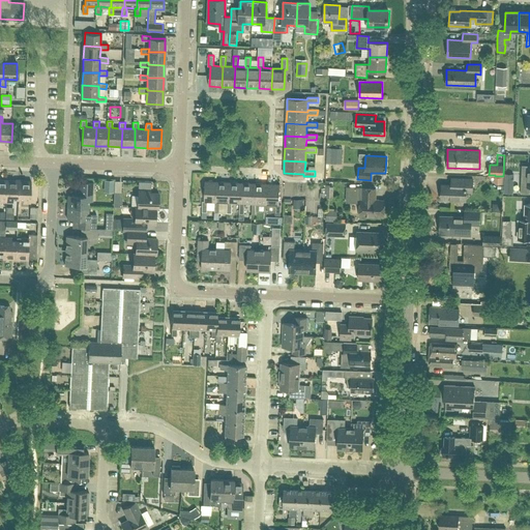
[(529,166),(528,166),(527,175),(521,175),(521,194),(529,194),(529,166)]
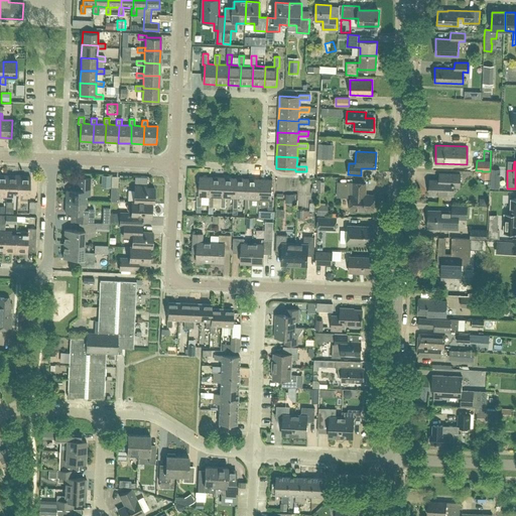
[(429,195),(454,196),(454,186),(460,187),(461,174),(438,173),(438,174),(443,174),(443,179),(429,179),(429,195)]
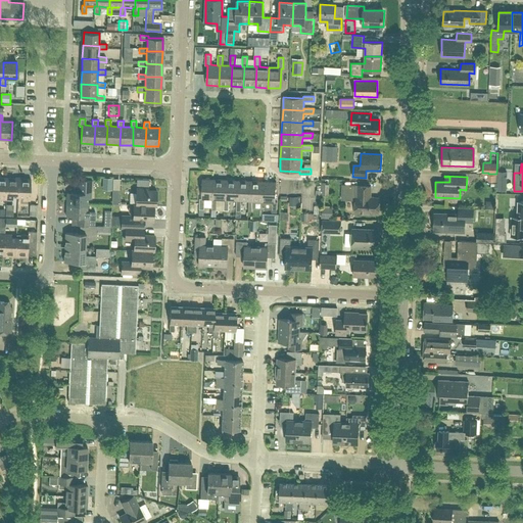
[(7,178),(6,199),(12,199),(13,196),(17,196),(18,178),(7,178)]
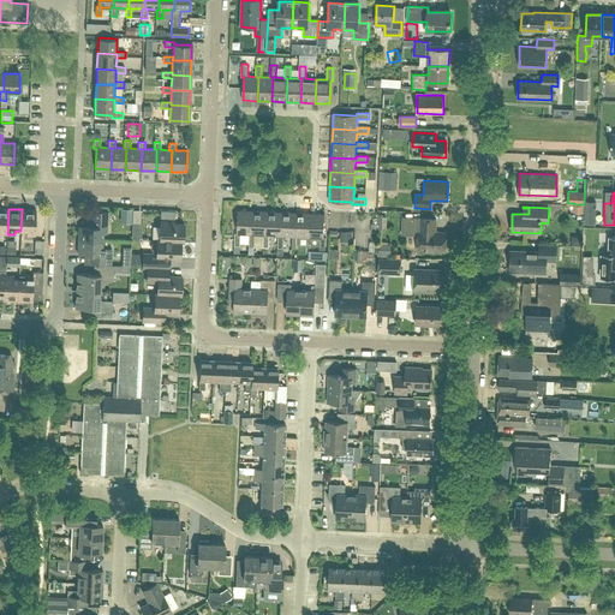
[(22,209),(21,231),(27,232),(27,234),(35,236),(36,210),(22,209)]
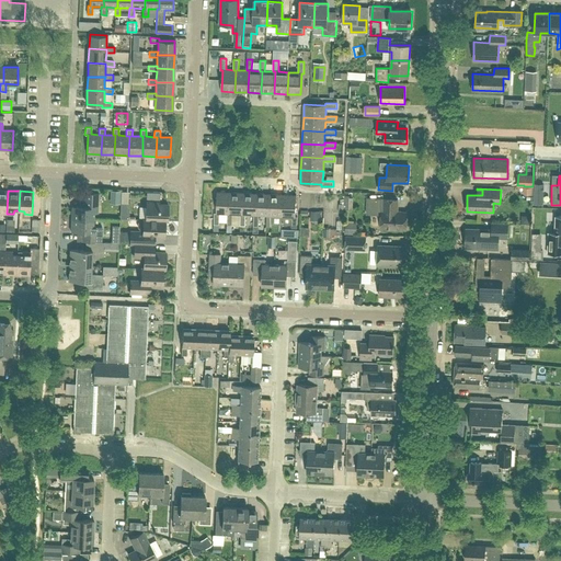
[(219,214),(227,214),(229,214),(230,192),(217,192),(216,213),(214,213),(214,225),(219,225),(219,214)]
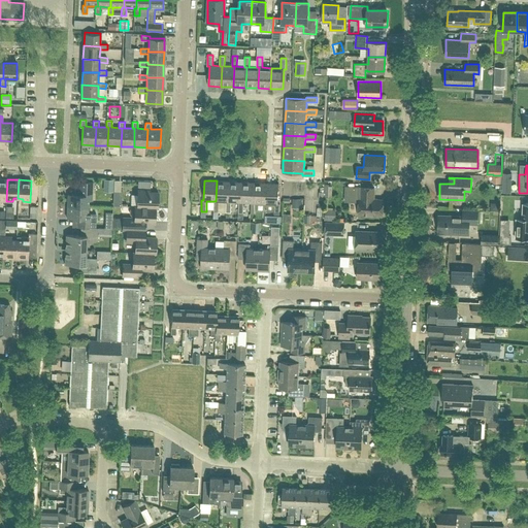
[(229,182),(217,180),(216,201),(213,201),(213,211),(219,212),(219,202),(226,202),(228,202),(229,182)]
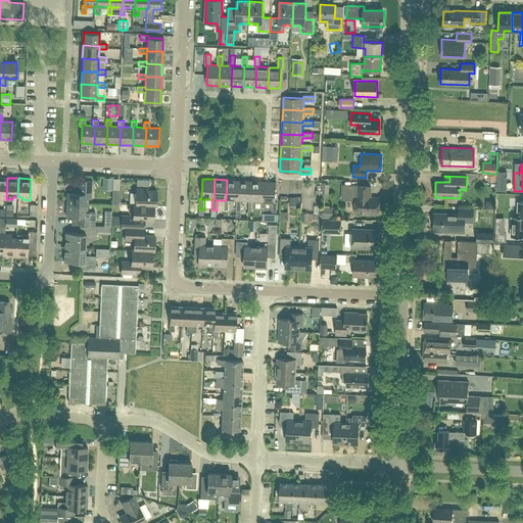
[(66,192),(66,204),(87,205),(87,198),(91,199),(91,185),(92,180),(79,180),(78,184),(78,192),(66,192)]
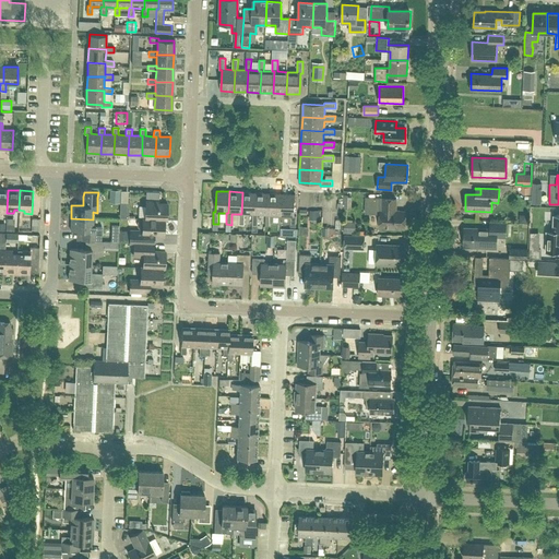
[(256,192),(242,192),(241,214),(239,214),(239,225),(245,225),(245,214),(252,214),(254,215),(256,192)]
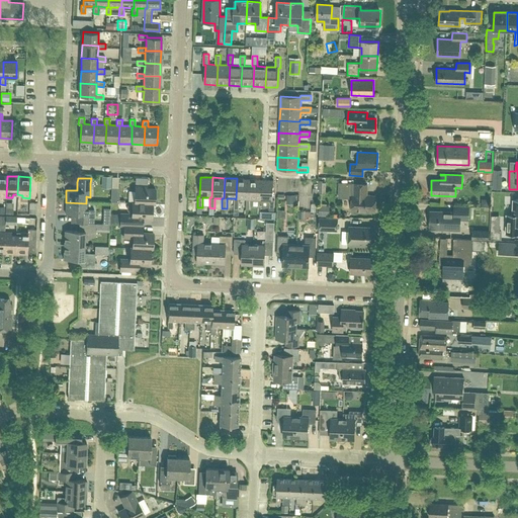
[(249,179),(237,178),(236,199),(234,198),(234,208),(239,208),(239,199),(246,199),(248,199),(249,179)]
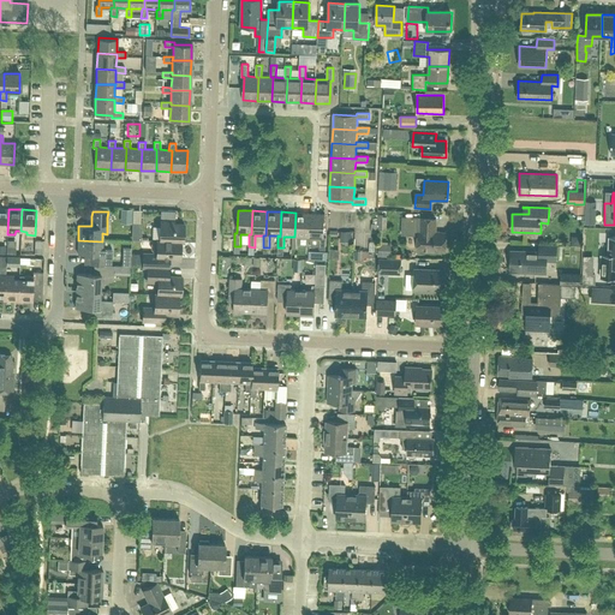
[(586,212),(585,224),(595,224),(595,212),(586,212)]
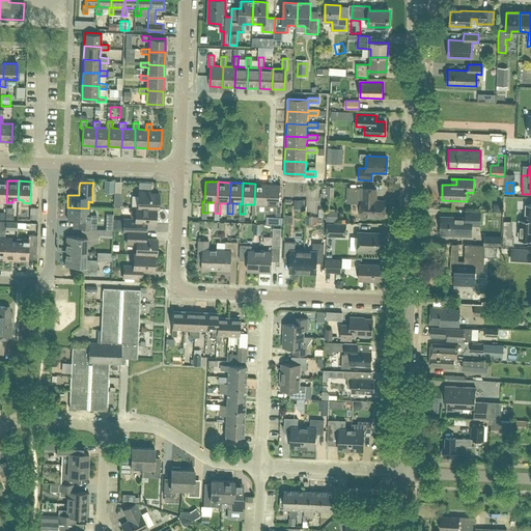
[(268,184),(255,184),(254,204),(252,204),(252,215),(257,215),(257,204),(267,205),(268,184)]
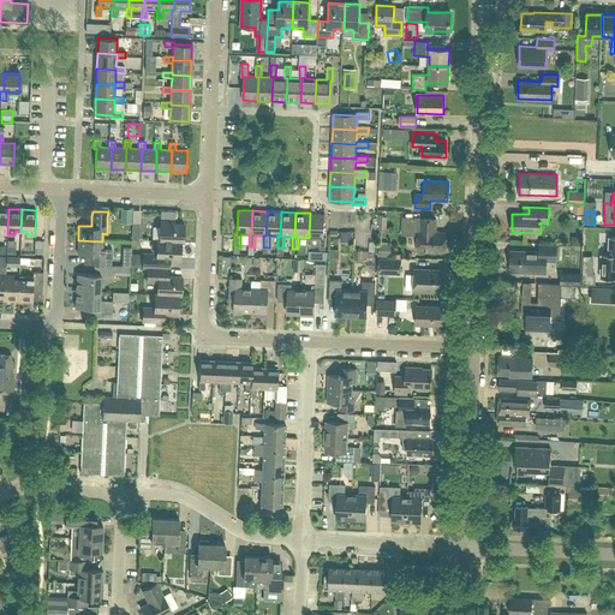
[(324,214),(310,213),(309,238),(320,238),(320,250),(326,250),(326,237),(323,237),(324,214)]
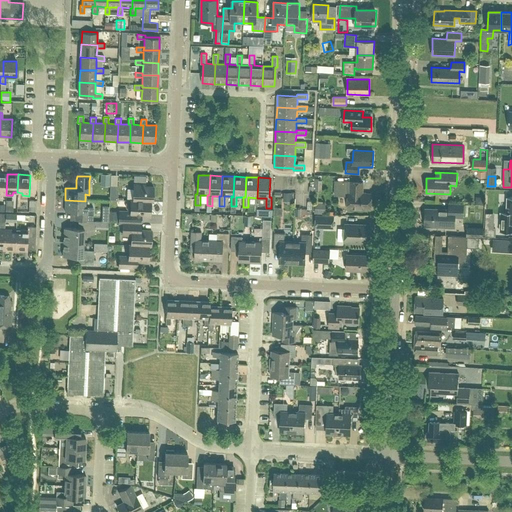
[(323,190),(323,180),(314,177),(314,181),(310,180),(310,185),(309,185),(309,193),(314,193),(314,190),(323,190)]
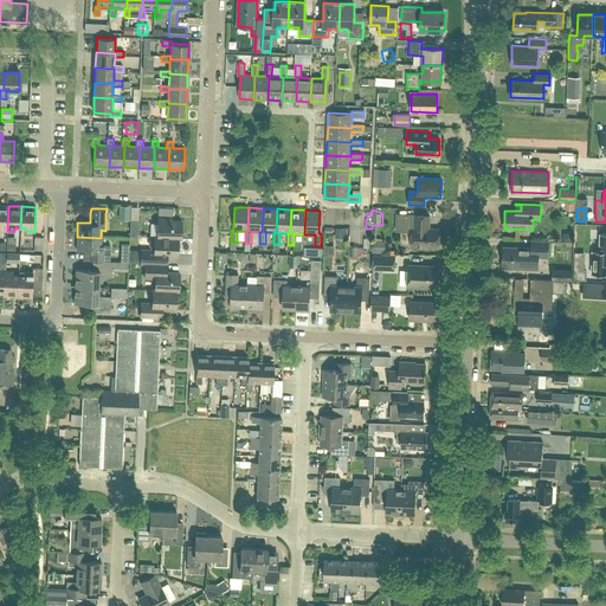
[(429,216),(414,216),(414,229),(412,229),(411,246),(438,247),(439,230),(429,230),(429,216)]
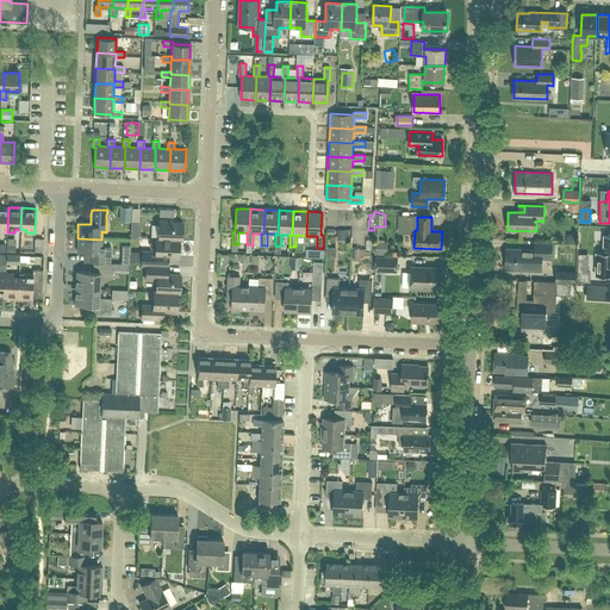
[(159,219),(157,238),(179,240),(181,241),(182,223),(160,222),(160,219),(159,219)]
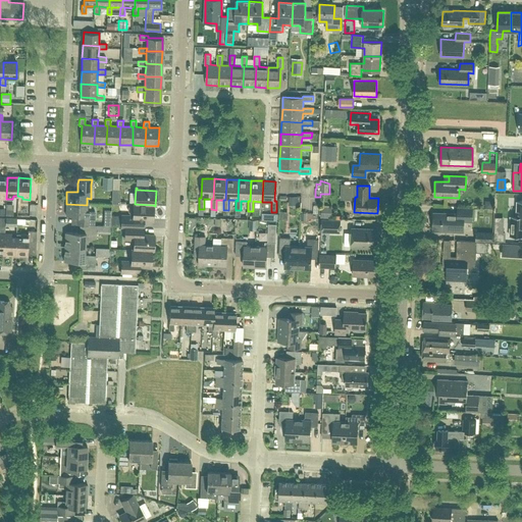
[(111,204),(119,204),(120,189),(112,189),(111,204)]
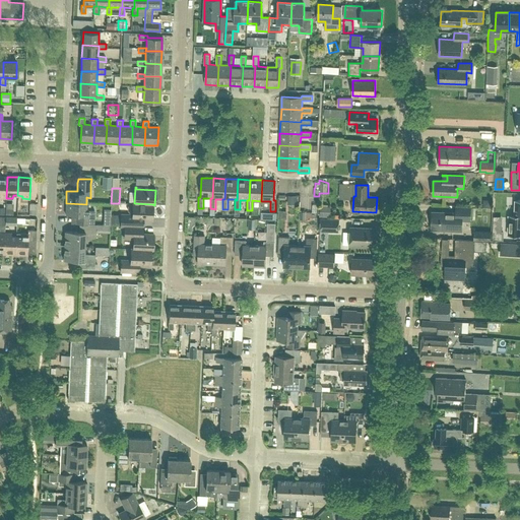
[(519,199),(515,199),(515,215),(509,214),(508,235),(519,235),(519,199)]
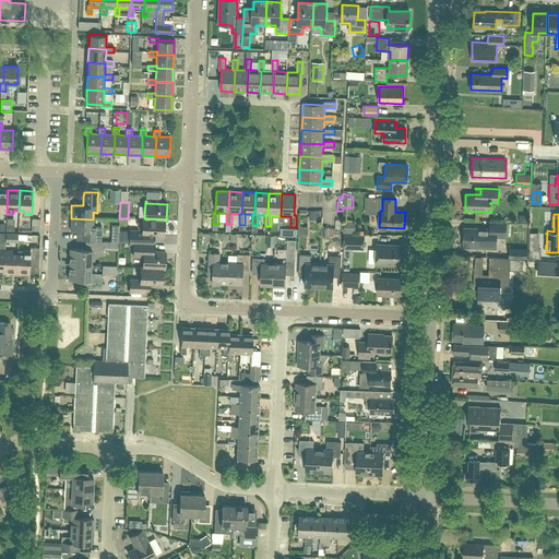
[(93,226),(93,219),(71,218),(70,230),(82,232),(82,240),(85,241),(85,240),(100,241),(102,226),(93,226)]
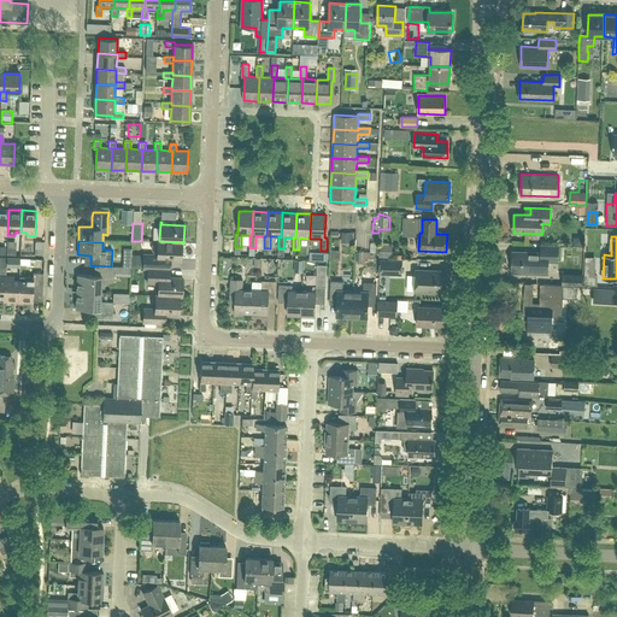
[(181,260),(181,242),(159,241),(157,241),(157,242),(156,242),(154,242),(153,242),(153,244),(152,244),(152,245),(151,246),(151,247),(151,248),(151,250),(152,251),(153,251),(154,252),(156,252),(157,252),(157,256),(144,256),(144,268),(147,268),(165,269),(165,260),(181,260)]
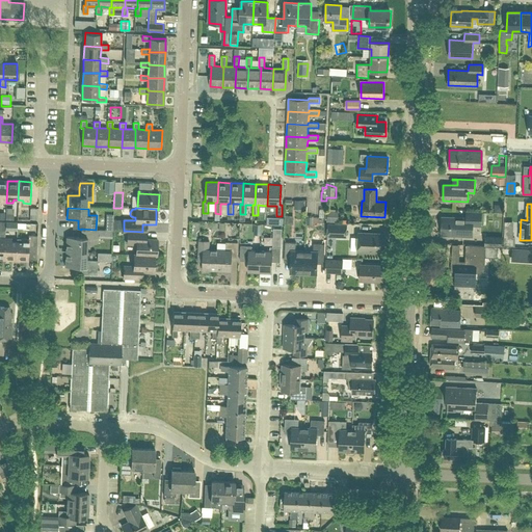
[(482,211),(481,212),(467,211),(466,217),(442,216),(441,235),(473,237),(473,225),(481,225),(481,216),(503,217),(503,213),(482,211)]
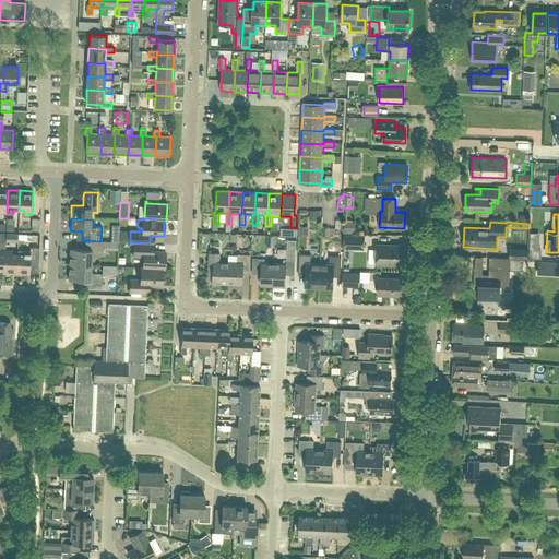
[(346,235),(346,248),(364,249),(364,236),(346,235)]
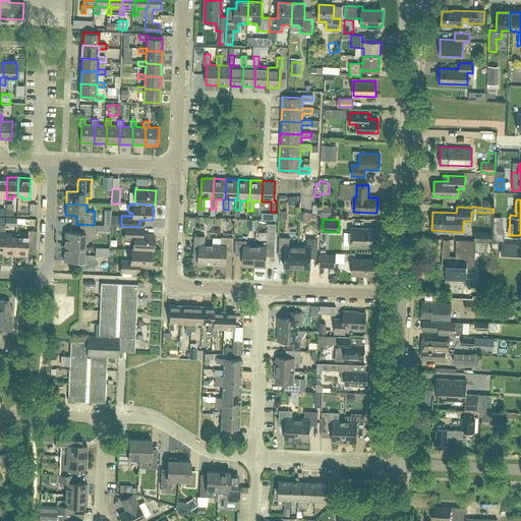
[(79,224),(79,225),(79,232),(65,232),(64,246),(84,247),(84,240),(96,240),(97,225),(94,225),(79,224)]
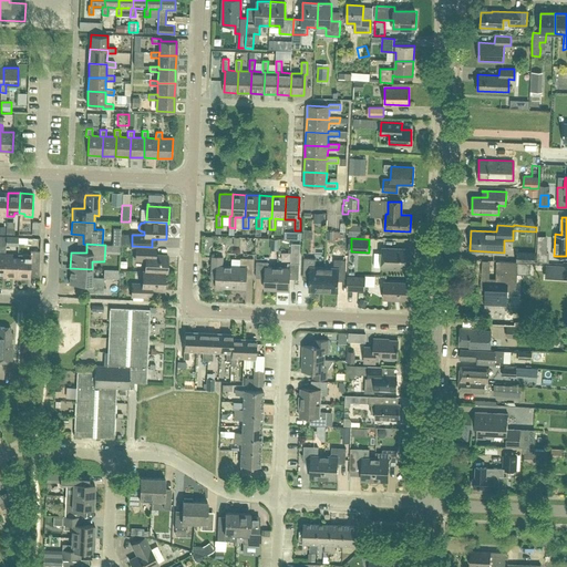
[(156,247),(152,247),(135,246),(135,259),(145,259),(145,270),(144,271),(165,272),(167,272),(167,256),(155,255),(156,247)]
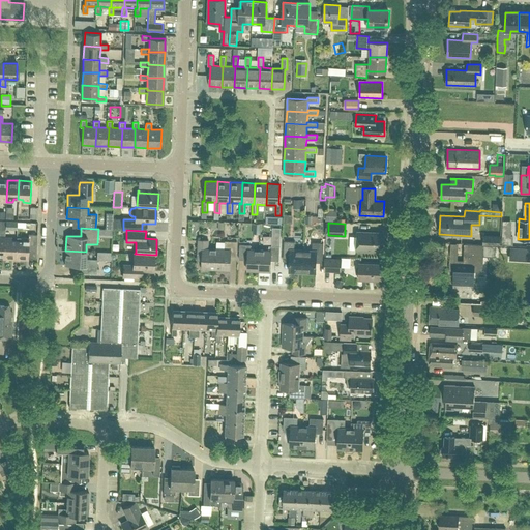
[(482,235),(482,244),(501,244),(501,235),(501,230),(493,230),(493,235),(482,235)]
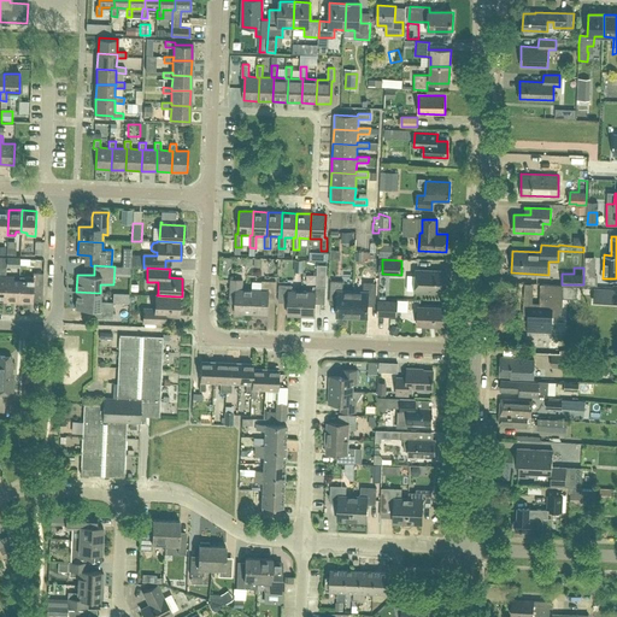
[(446,271),(416,270),(415,291),(445,292),(446,271)]
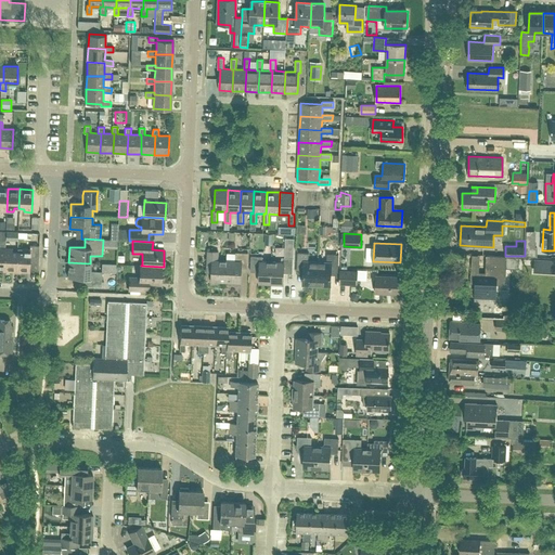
[(29,272),(29,262),(38,263),(39,246),(29,245),(29,249),(23,249),(23,252),(17,252),(16,271),(29,272)]
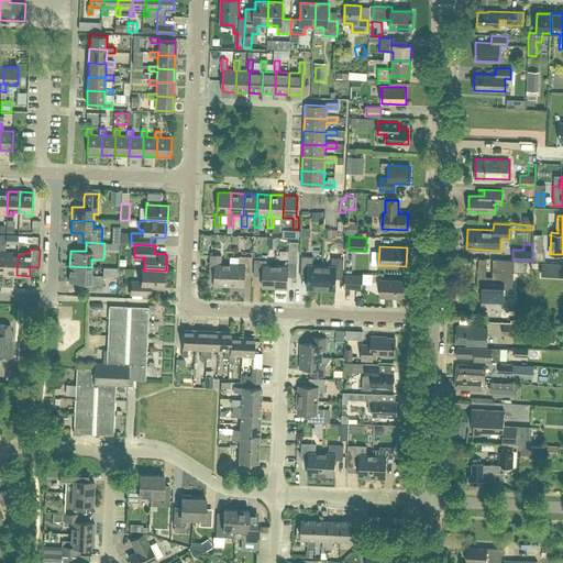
[(6,252),(4,275),(17,275),(18,255),(12,255),(12,252),(6,252)]
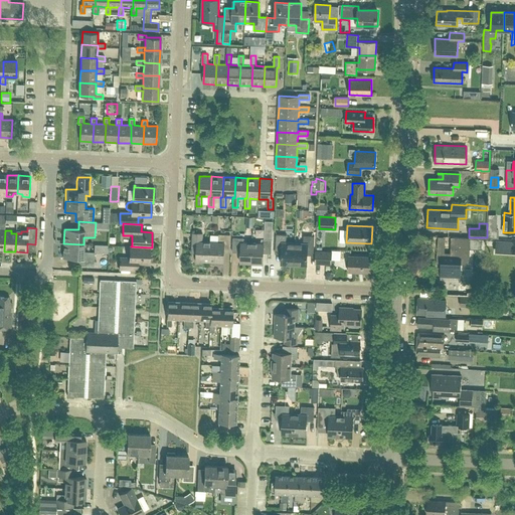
[(202,263),(202,262),(209,262),(210,241),(202,241),(203,233),(192,233),(192,247),(197,247),(196,263),(202,263)]
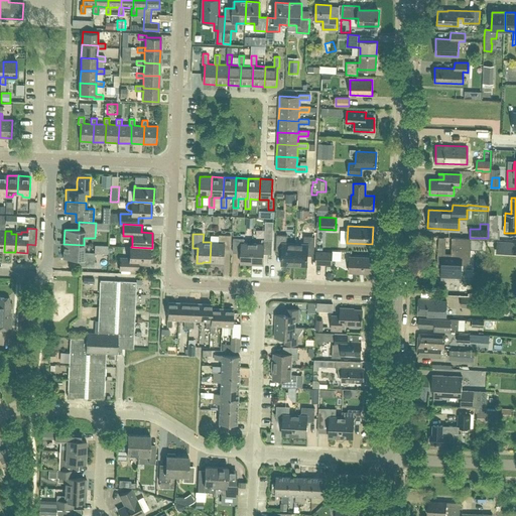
[(211,242),(210,262),(224,263),(225,250),(230,250),(231,235),(219,235),(219,243),(211,242)]
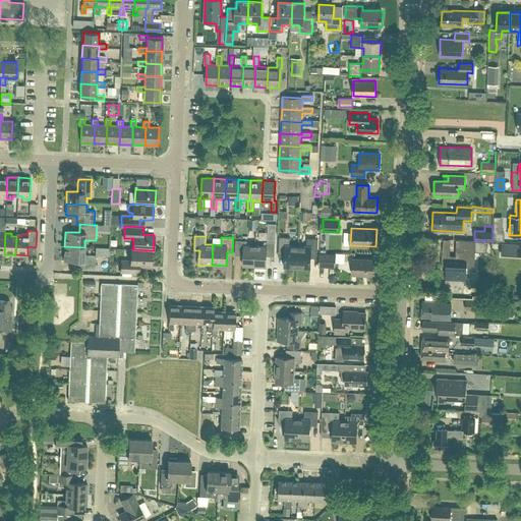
[(297,269),(298,245),(290,245),(290,237),(279,237),(278,252),(279,252),(279,251),(285,252),(284,268),(297,269)]
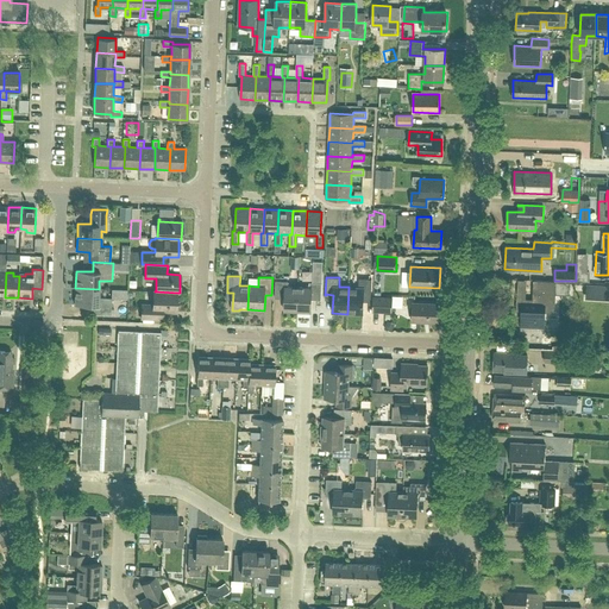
[(349,287),(347,314),(363,314),(364,296),(370,296),(370,297),(371,297),(372,280),(358,278),(358,287),(349,287)]
